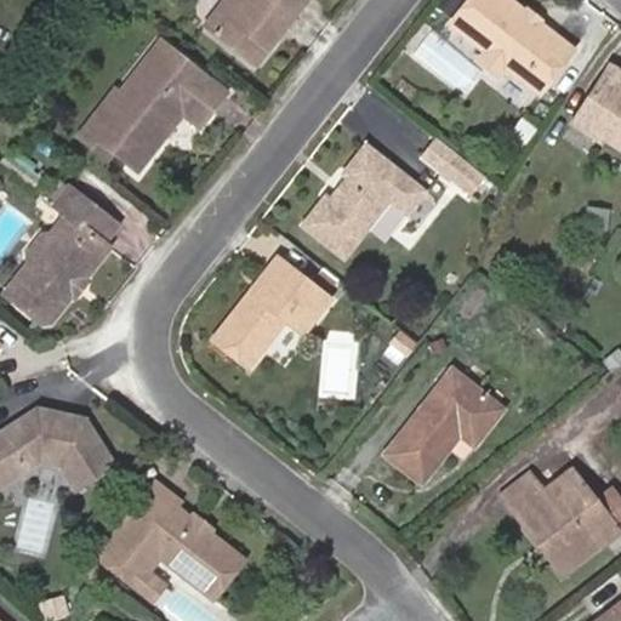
[(257,66),(308,0),(226,0),(206,24),(257,66)]
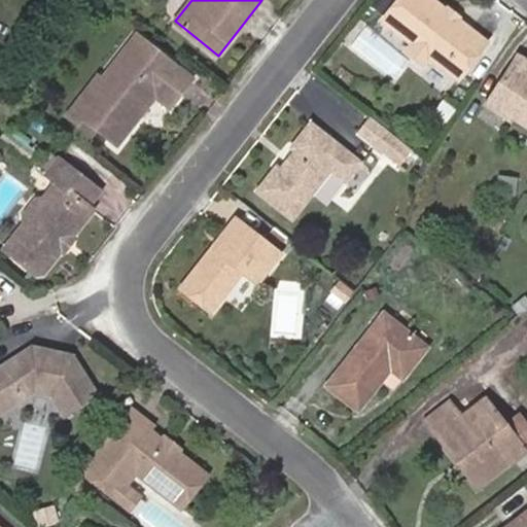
[(446,14),(447,7),(436,0),(398,0),(385,18),(414,40),(429,53),(458,75),(487,39),(459,18),(452,19),(446,14)]
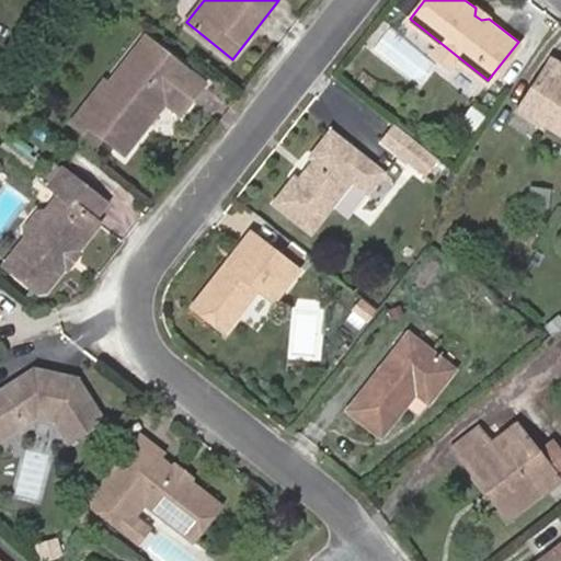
[(481,20),(489,19),(491,18),(476,7),(476,8),(474,15),(481,20)]
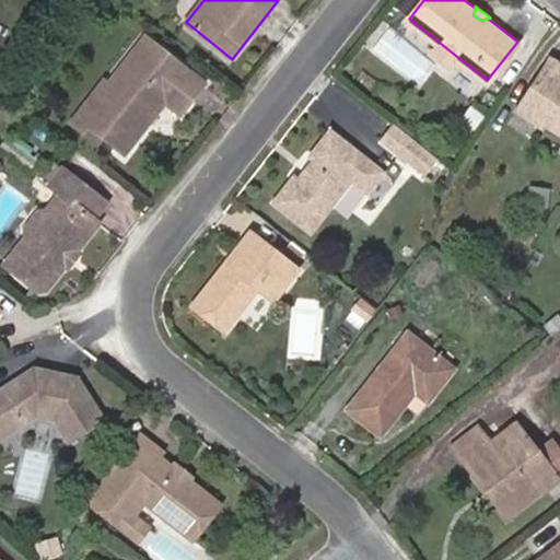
[(113,89),(84,123),(102,137),(124,154),(149,124),(143,120),(150,112),(155,116),(165,104),(178,115),(205,83),(146,36),(106,83),(113,89)]
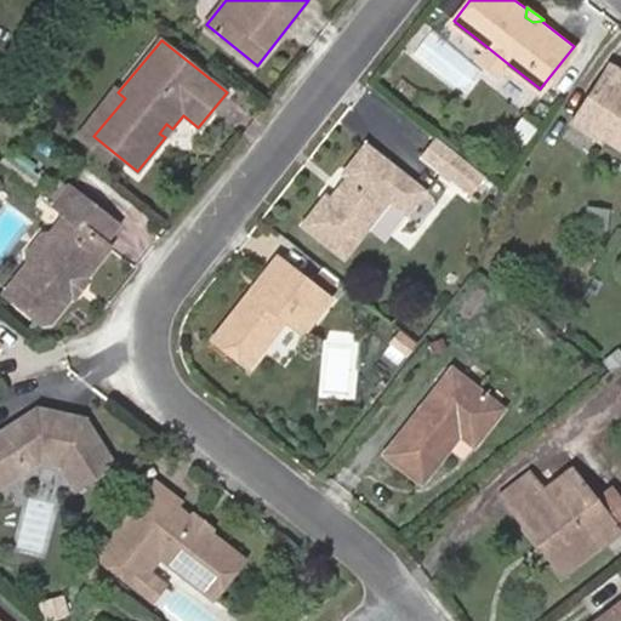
[(488,47),(480,57),(499,72),(506,62),(488,47)]
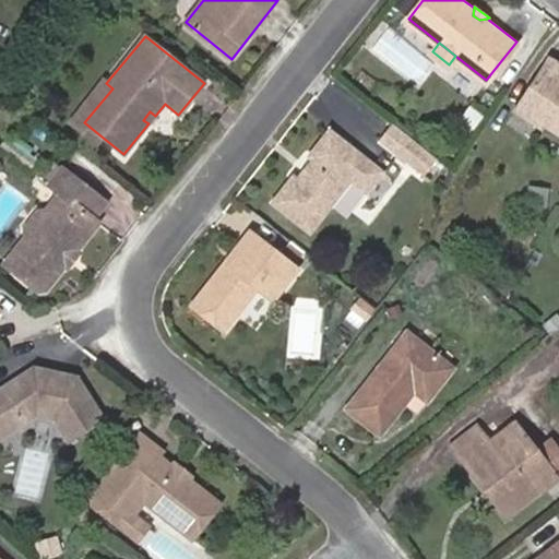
[(558,72),(558,73),(558,72),(558,63),(549,57),(514,109),(540,127),(543,122),(558,132),(558,72)]
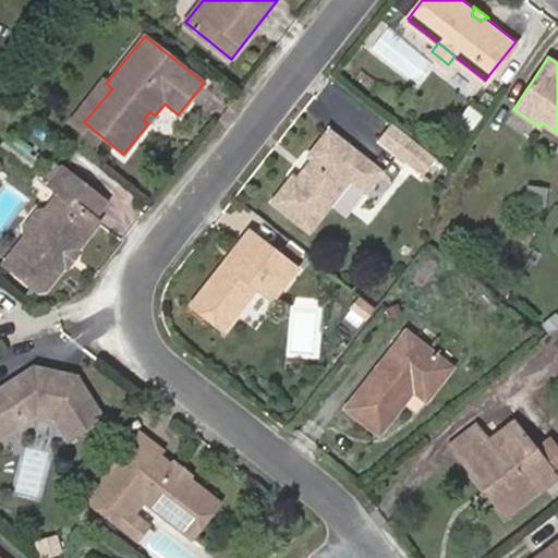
[(101,136),(84,122),(112,88),(106,83),(102,81),(70,122),(96,144),(101,136)]
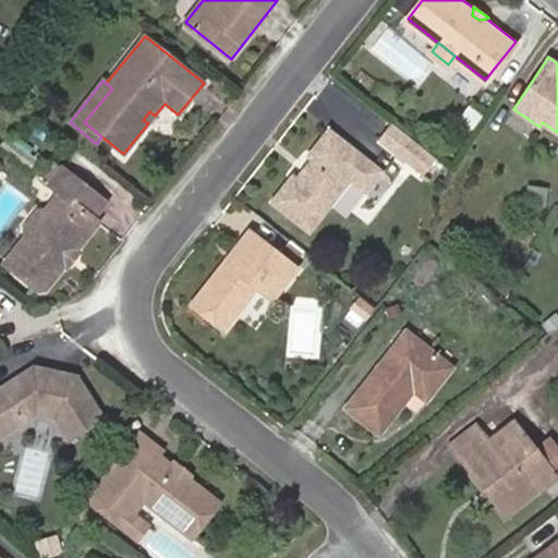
[(143,120),(148,123),(155,116),(149,111),(143,120)]
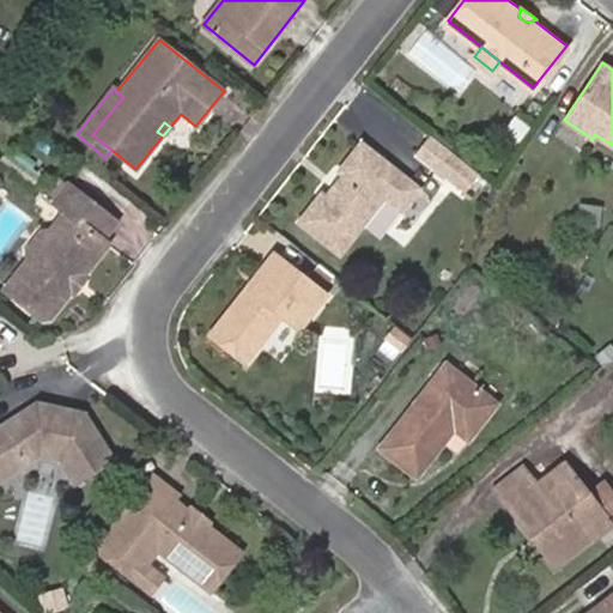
[(478,171),(468,164),(431,135),(417,155),(463,189),(478,171)]
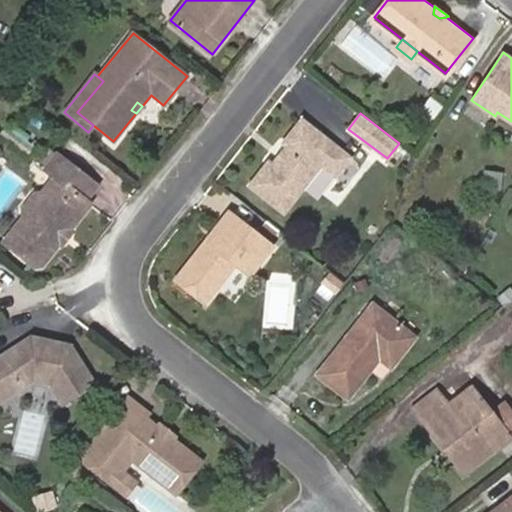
[(281,160),(277,157),(272,164),(269,161),(249,186),(285,213),(303,189),(322,165),(336,177),(351,157),(302,119),(283,143),(286,145),(281,153),(285,155),(281,160)]
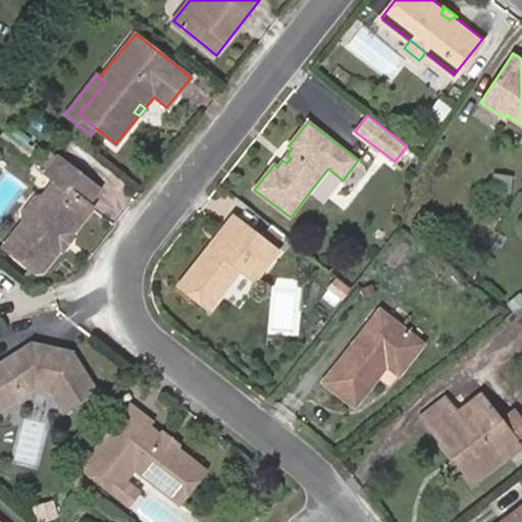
[(403,134),(399,140),(407,146),(409,148),(413,142),(403,134)]
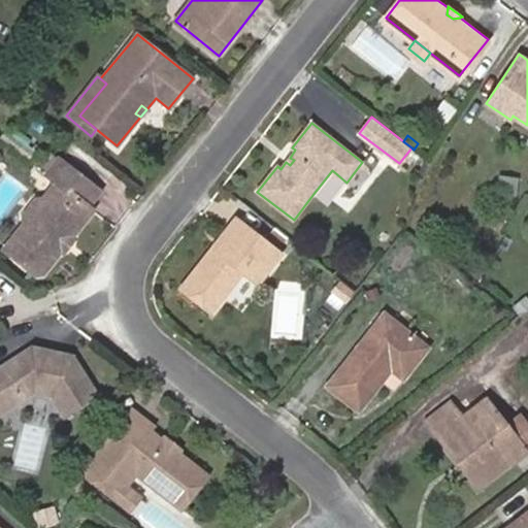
[(62,250),(62,243),(65,238),(67,237),(73,236),(94,208),(89,205),(100,191),(61,160),(50,175),(59,183),(46,199),(46,206),(36,222),(27,225),(6,251),(36,273),(44,272),(62,250)]
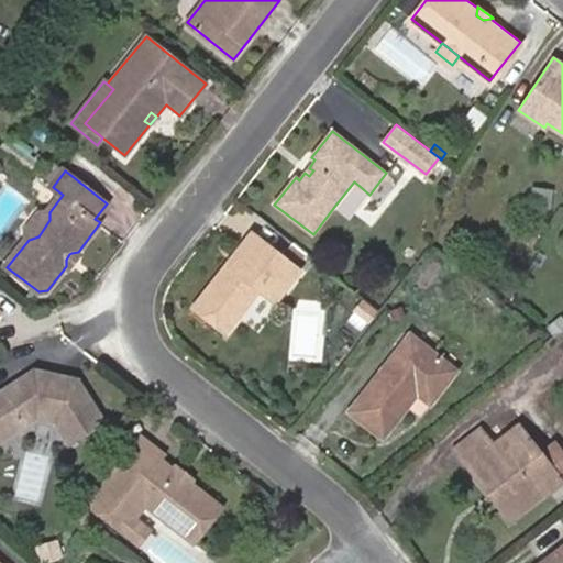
[(39,236),(50,220),(50,212),(40,213),(28,229),(29,240),(39,236)]
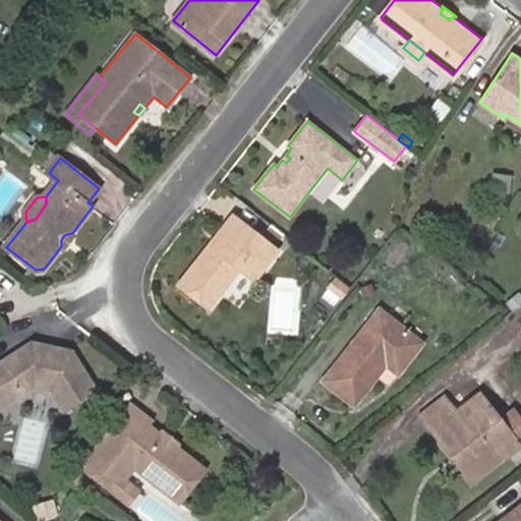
[(215,247),(212,245),(181,284),(212,308),(242,271),(255,281),(278,251),(235,217),(220,235),(223,237),(215,247)]
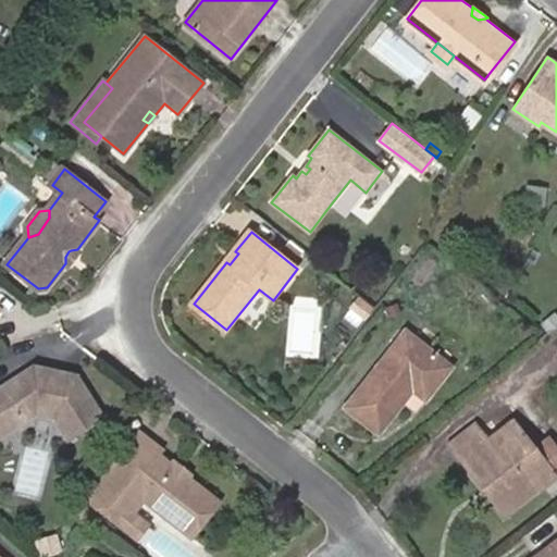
[(69,251),(65,257),(65,263),(69,267),(81,251),(77,249),(71,250),(69,251)]
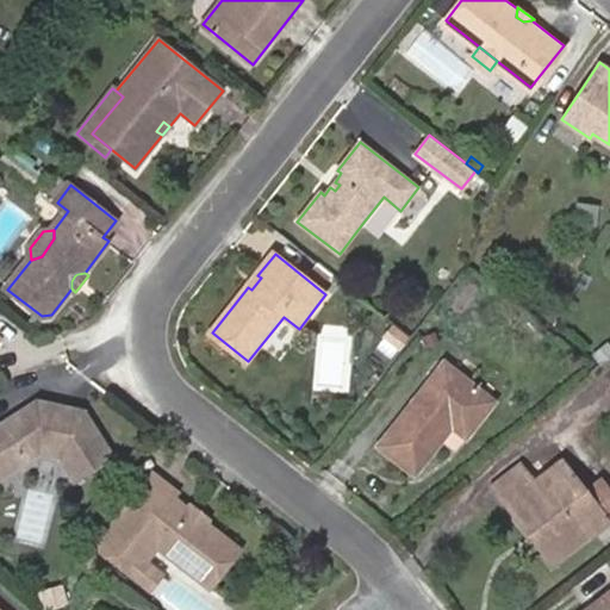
[(319,323),(318,384),(348,384),(348,323),(319,323)]
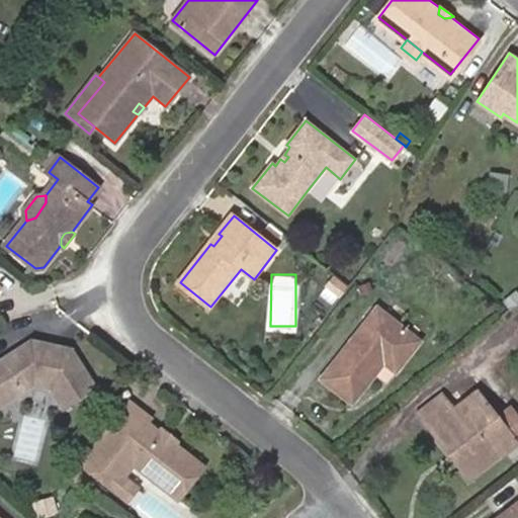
[(377,371),(389,380),(420,341),(379,310),(327,377),(355,400),(377,371)]
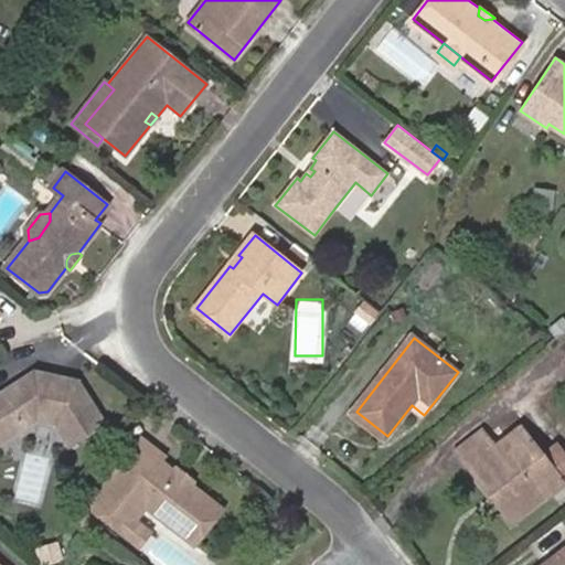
[(62,382),(46,379),(48,373),(36,371),(0,393),(0,429),(18,419),(22,427),(36,418),(54,423),(68,445),(104,424),(76,380),(63,377),(62,382)]
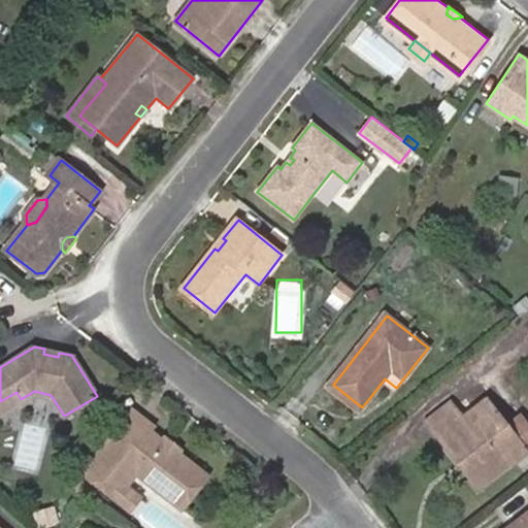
[(44,349),(43,354),(58,357),(59,353),(44,349)]
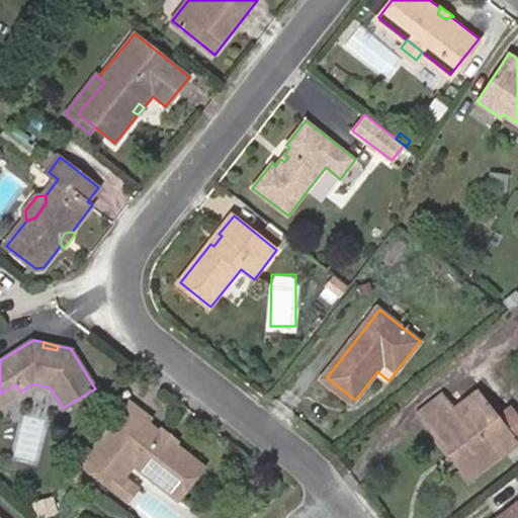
[(0,404),(20,392),(16,384),(0,394),(0,404)]
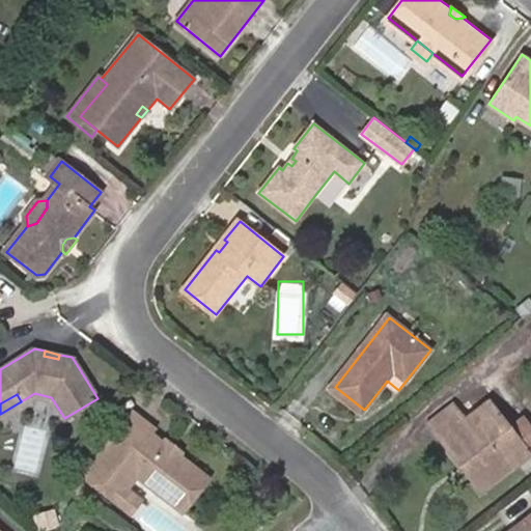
[(469,456),(490,485),(530,453),(530,428),(524,419),(510,429),(490,403),(465,422),(453,406),(430,422),(460,463),(469,456)]
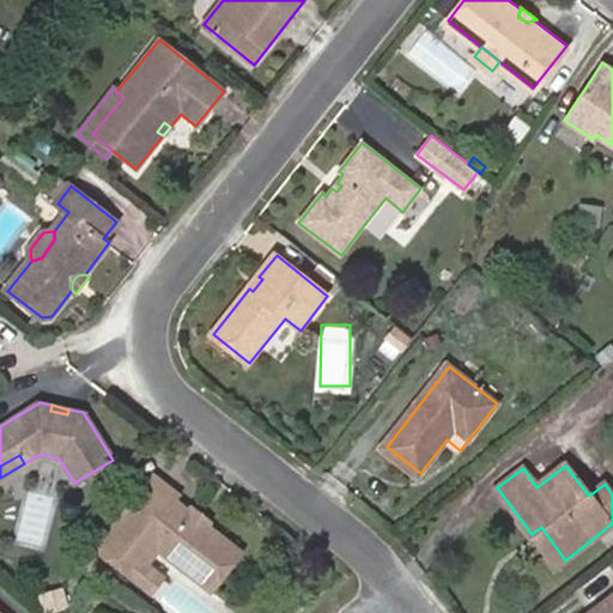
[(188,519),(192,514),(174,499),(177,495),(155,475),(98,550),(135,578),(146,564),(158,547),(174,559),(211,588),(240,550),(206,523),(202,529),(188,519)]
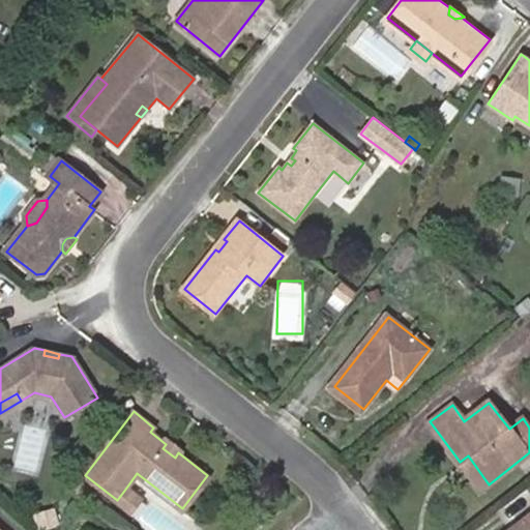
[(175,458),(178,452),(166,444),(163,448),(175,458)]
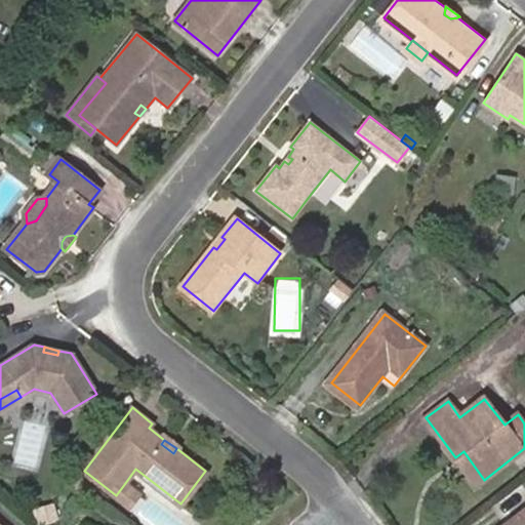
[(477,485),(484,480),(463,451),(455,457),(477,485)]
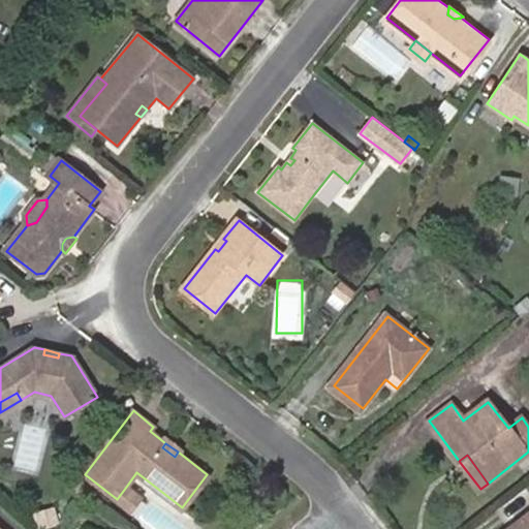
[(139,497),(126,487),(117,499),(130,509),(139,497)]
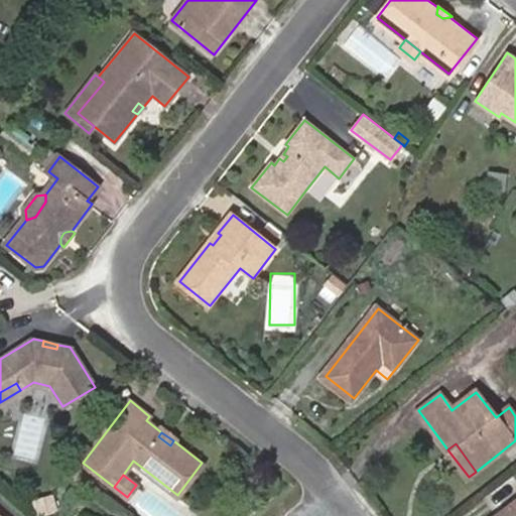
[(515,515),(515,505),(501,515),(515,515)]
